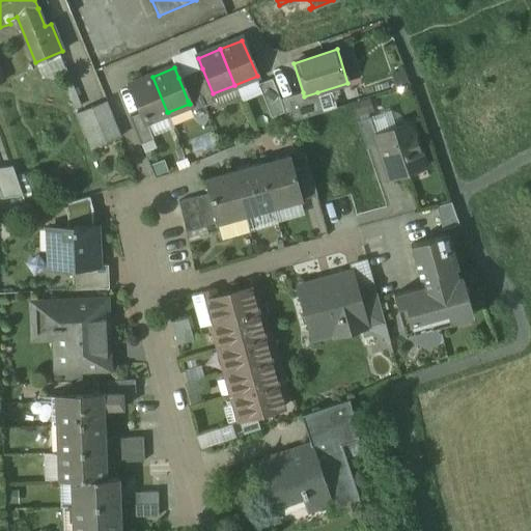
[(213,93),(202,68),(190,73),(199,95),(204,107),(216,102),(213,93)]
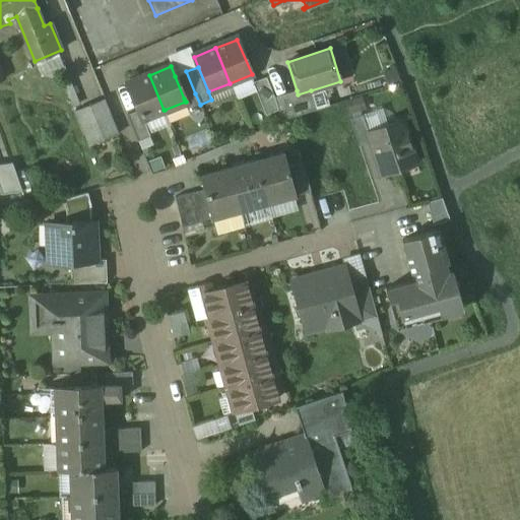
[(186,71),(175,76),(184,99),(195,93),(186,71)]
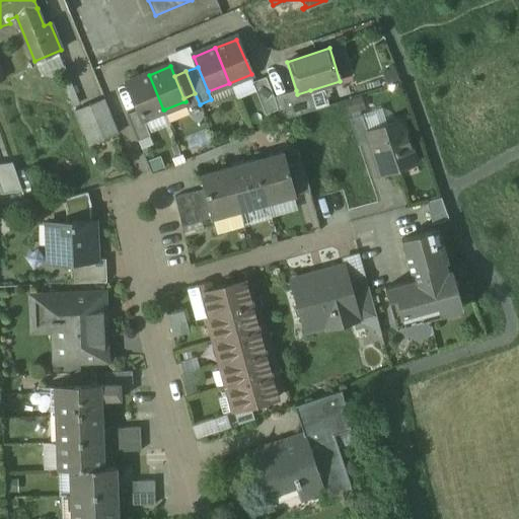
[(163,109),(149,75),(128,84),(138,109),(142,119),(143,119),(163,109)]
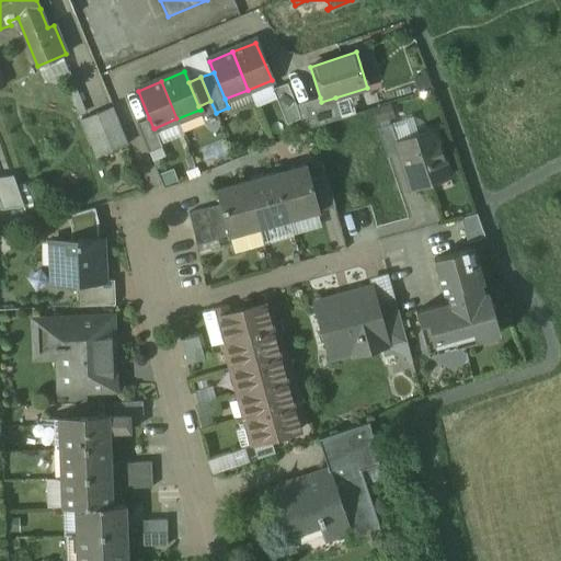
[(320,98),(296,105),(304,129),(342,118),(335,98),(321,102),(320,98)]
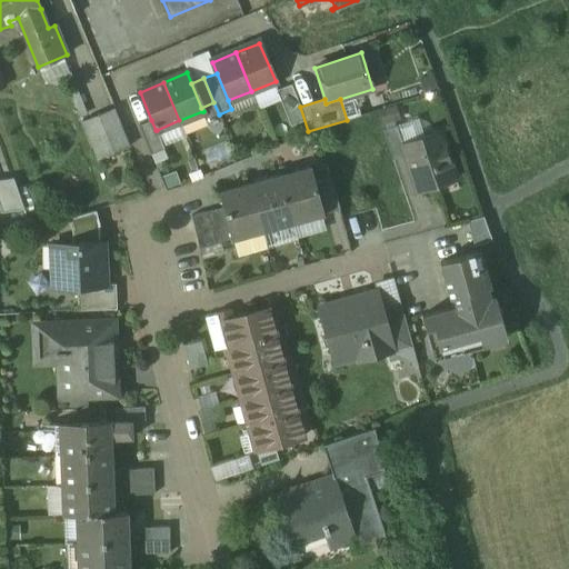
[(113,109),(81,121),(97,159),(129,147),(113,109)]
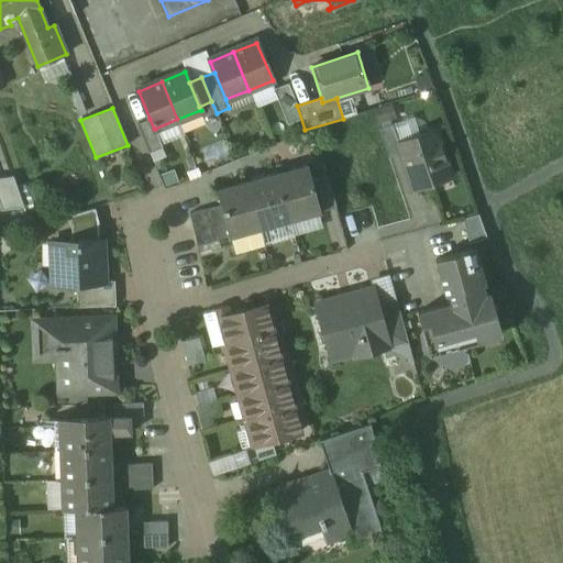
[(200,110),(178,119),(183,131),(205,122),(200,110)]
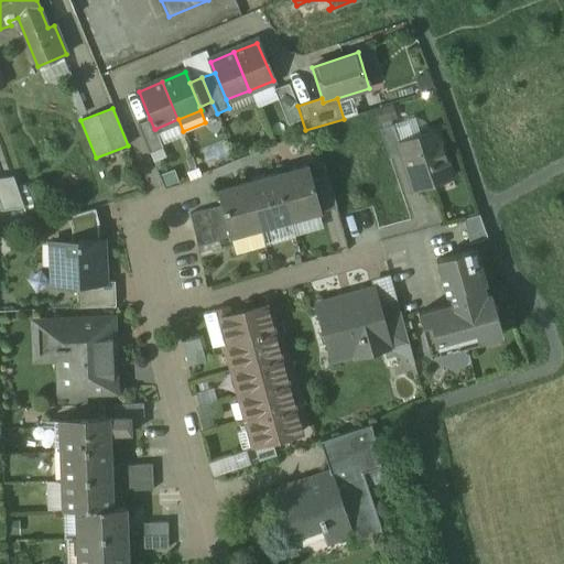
[(154,129),(150,119),(138,125),(150,153),(163,148),(155,129),(154,129)]
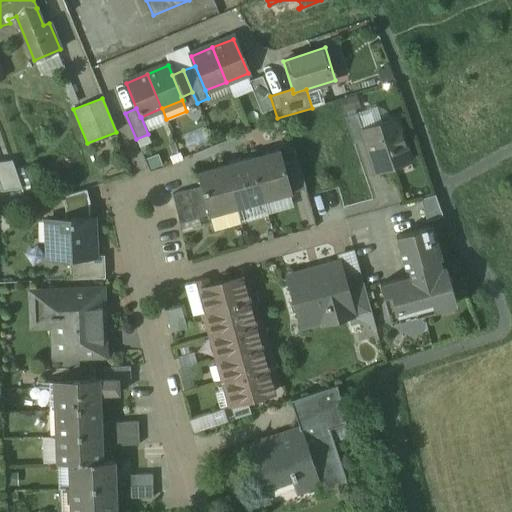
[(357,113),(345,117),(353,144),(365,140),(361,130),(362,129),(357,113)]
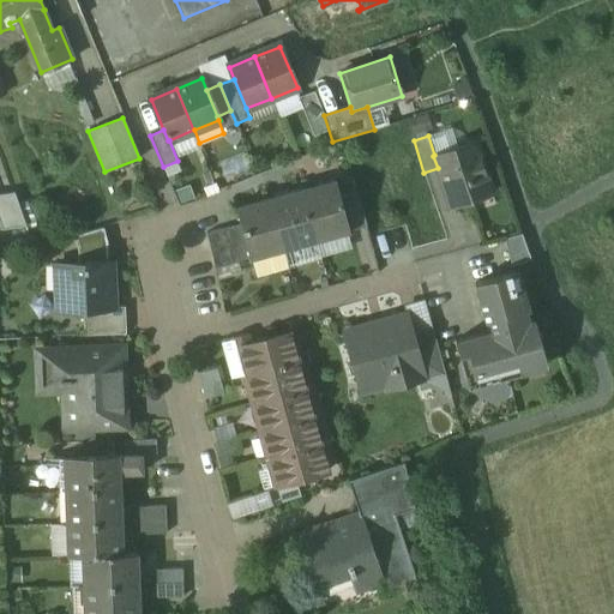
[(434,155),(433,156),(438,168),(450,208),(473,200),(477,192),(489,187),(474,142),(434,155)]
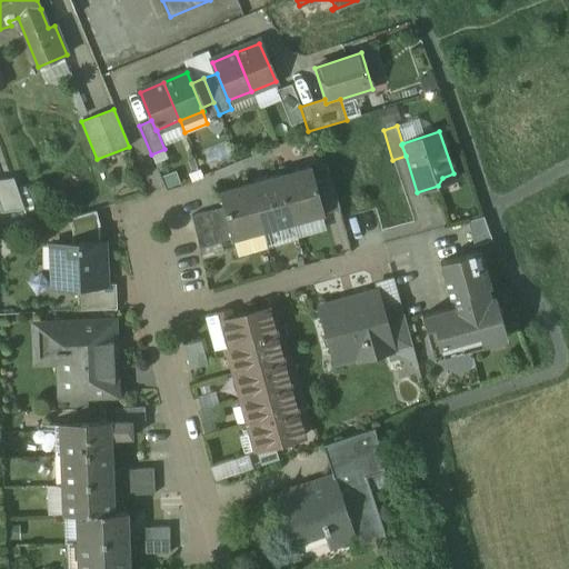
[(309,168),(280,176),(293,225),(322,216),(313,181),(309,168)]
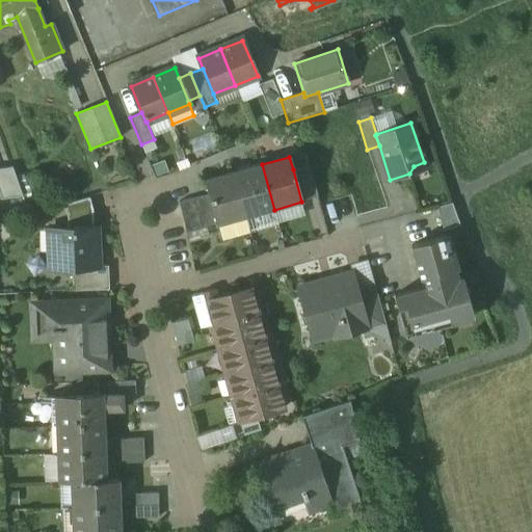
[(262,164),(234,171),(246,217),(274,210),(262,164)]
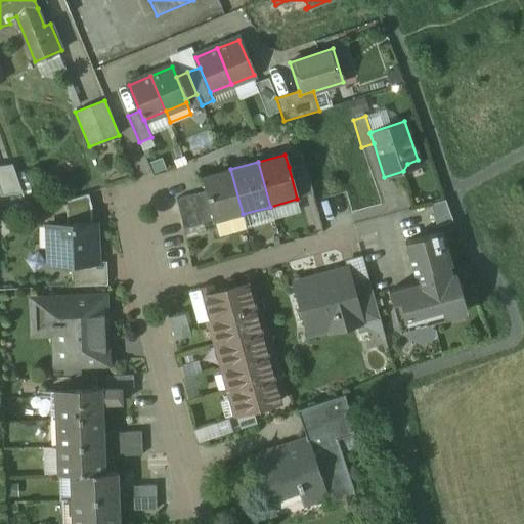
[(305,163),(289,167),(297,199),(313,194),(305,163)]
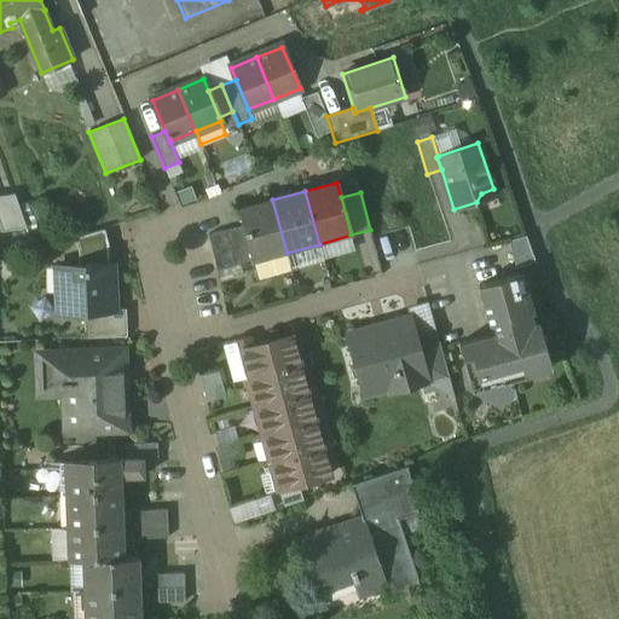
[(25,229),(15,195),(0,196),(0,226),(1,231),(25,229)]
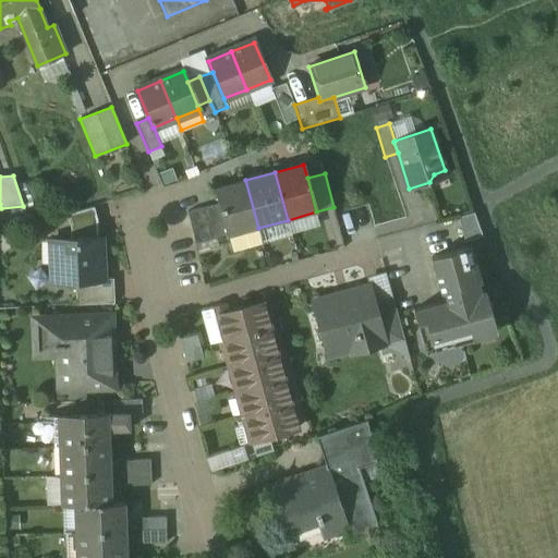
[(245,180),(216,189),(220,203),(228,234),(229,235),(258,228),(245,180)]
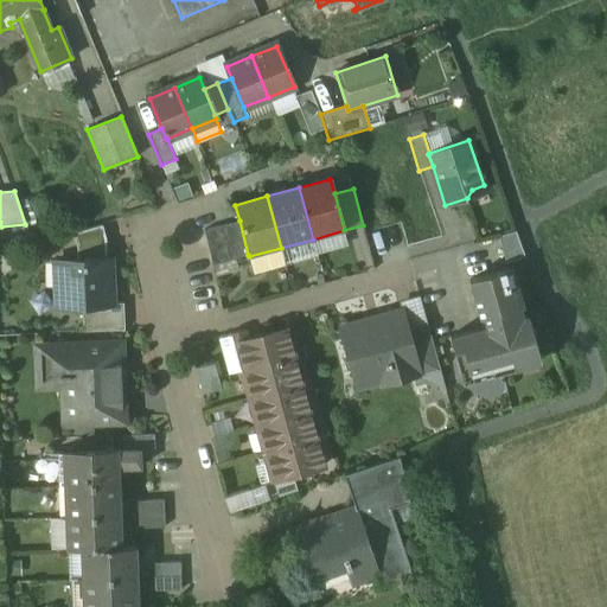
[(240,221),(221,225),(230,260),(248,255),(240,221)]
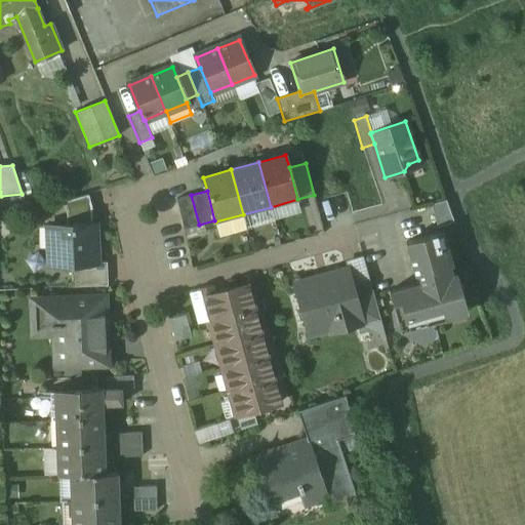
[(191,195),(176,199),(184,230),(199,225),(191,195)]
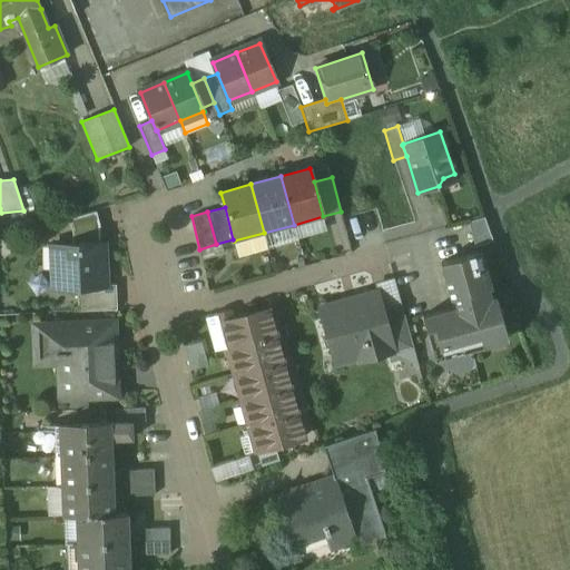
[(484,217),(468,222),(474,246),(492,241),(484,217)]
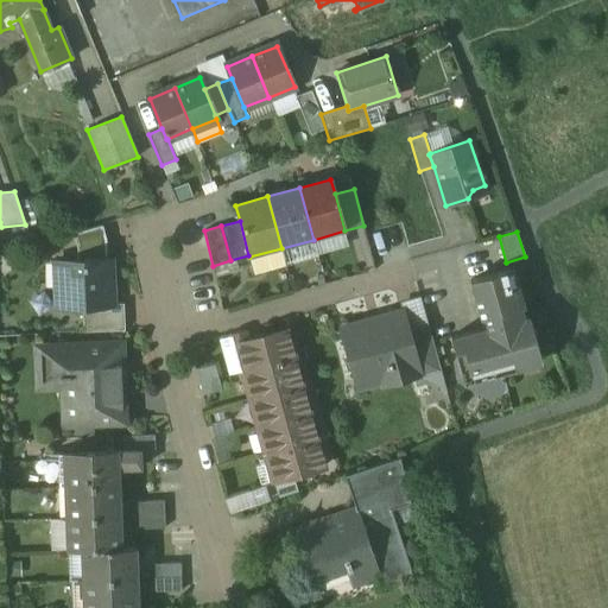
[(109,259),(61,261),(61,282),(57,287),(57,308),(63,308),(68,310),(73,310),(76,306),(82,306),(112,305),(112,304),(109,259)]
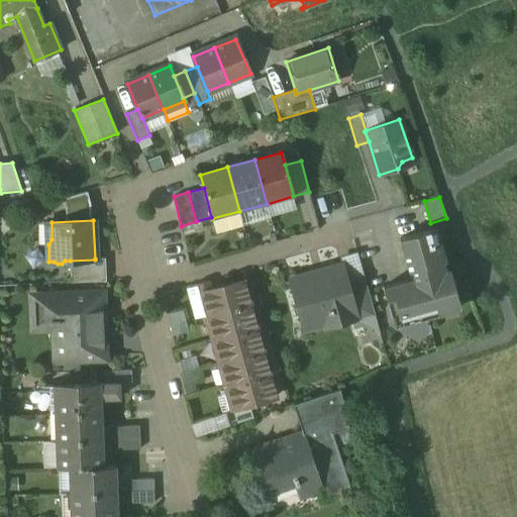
[(429,230),(399,238),(408,271),(412,270),(442,262),(445,261),(440,241),(432,243),(429,230)]
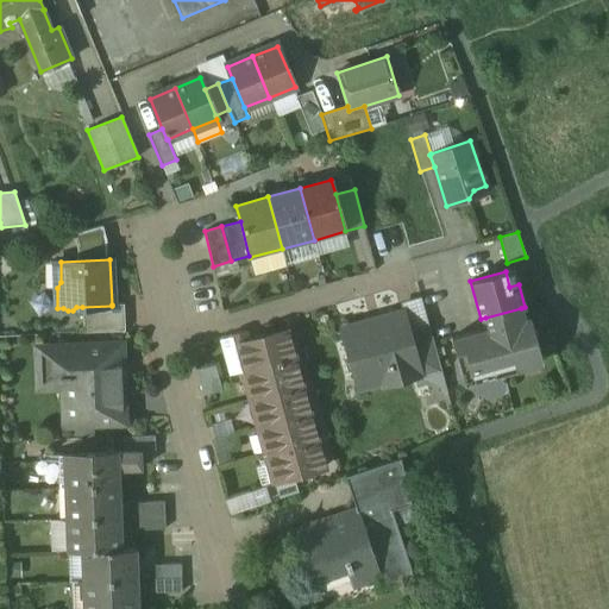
[(112,306),(82,307),(83,332),(125,331),(124,303),(112,305),(112,306)]
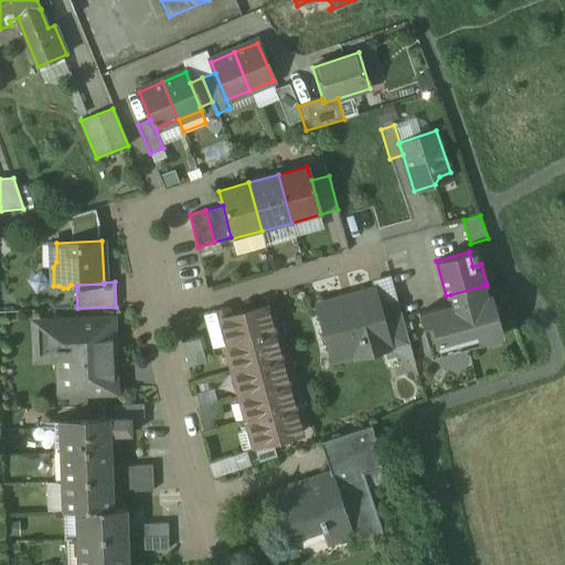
[(483,286),(450,295),(452,304),(418,313),(430,356),(503,337),(491,294),(486,295),(483,286)]
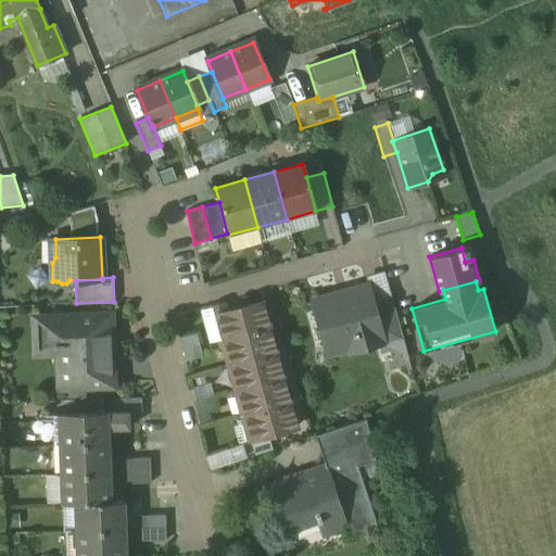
[(367,286),(312,301),(327,354),(380,339),(382,345),(403,340),(392,299),(373,304),(367,286)]
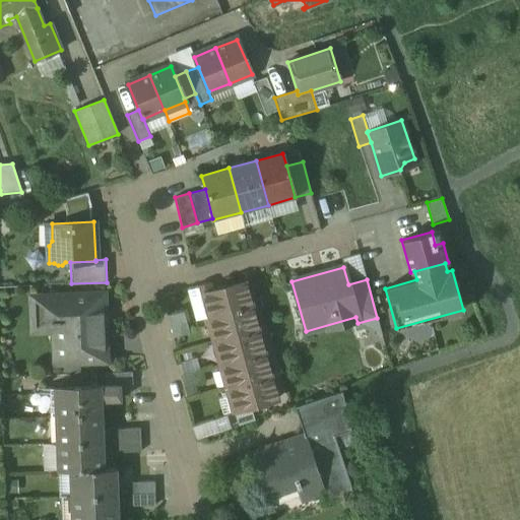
[(242,282),(228,286),(225,285),(215,287),(214,289),(202,294),(206,305),(203,310),(205,318),(252,306),(250,298),(246,299),(244,295),(245,293),(242,282)]
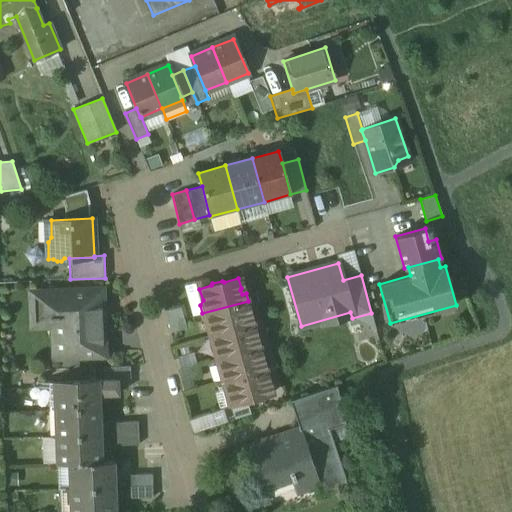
[(101,290),(31,293),(32,320),(53,319),(55,357),(103,355),(101,290)]
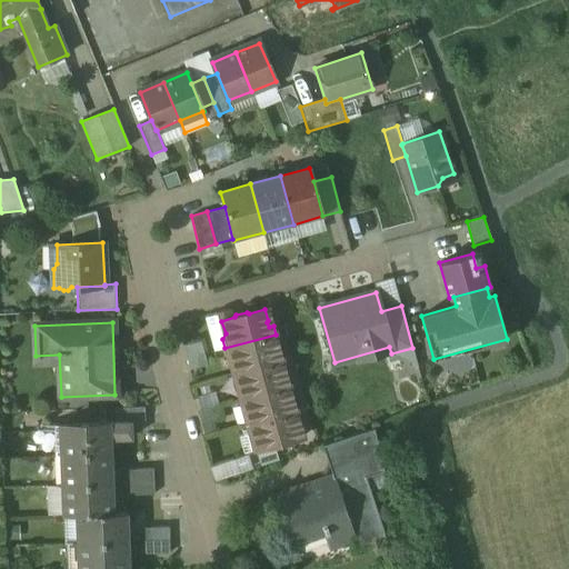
[(276,335),(225,348),(228,358),(233,360),(236,372),(226,375),(226,376),(232,373),(282,360),(279,360),(277,350),(275,349),(273,343),(278,342),(276,335)]
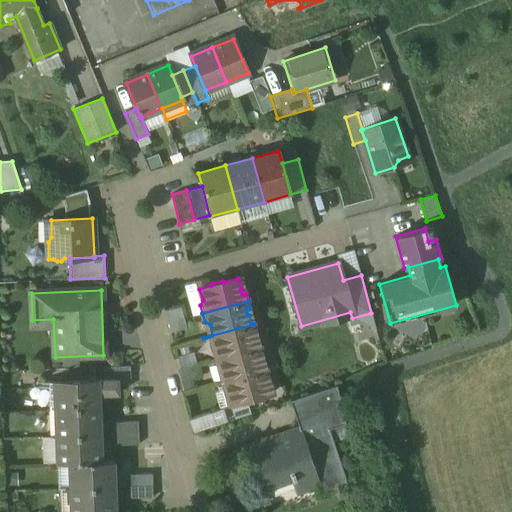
[(184,307),(169,309),(171,329),(186,328),(184,307)]
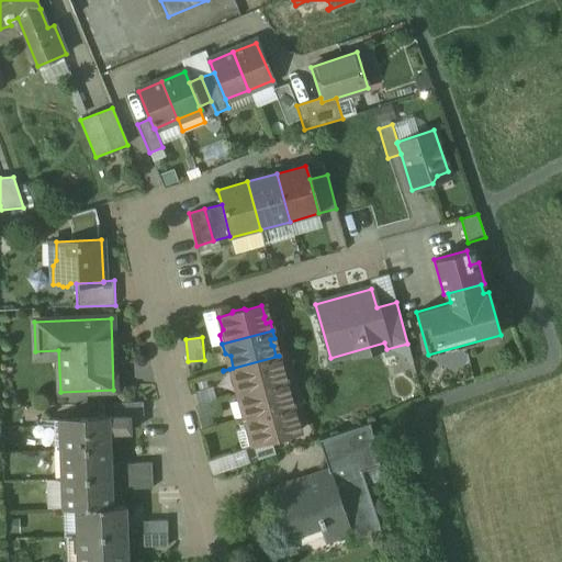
[(279,356),(229,369),(232,378),(237,381),(240,393),(229,395),(229,396),(236,395),(287,381),(285,381),(282,381),(280,371),(279,371),(278,366),(281,364),(279,356)]
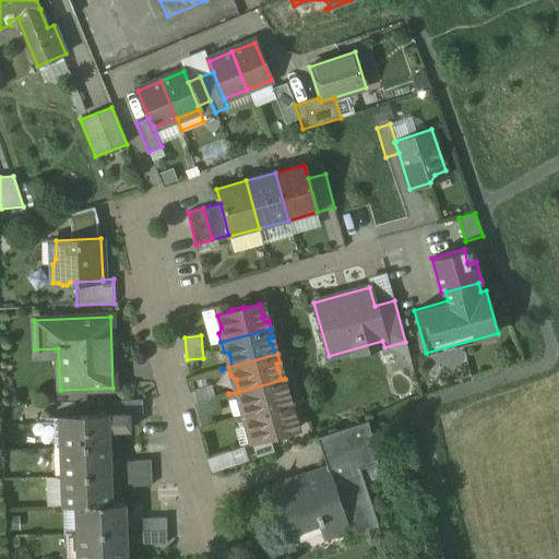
[(285,379),(235,393),(237,401),(242,404),(246,416),(235,418),(236,419),(242,418),(292,404),(292,403),(288,404),(285,394),(284,393),(283,389),(287,388),(285,379)]
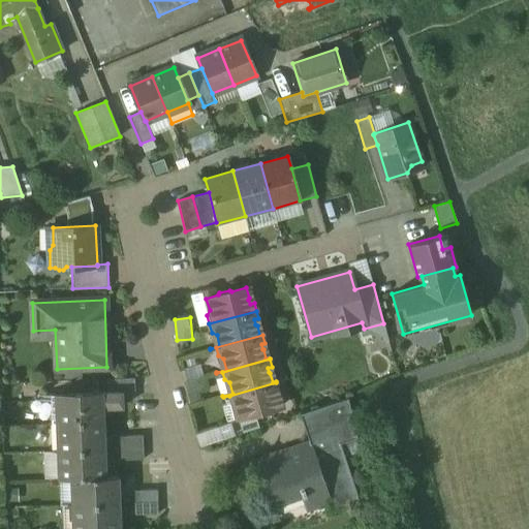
[(134,378),(107,379),(107,392),(135,391),(134,378)]
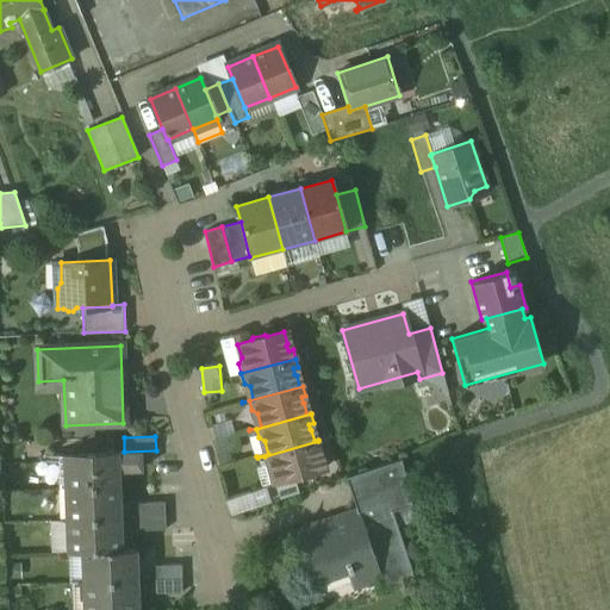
[(318,441),(265,456),(267,466),(273,468),(277,483),(291,479),(293,480),(304,478),(306,475),(323,471),(319,459),(319,458),(318,458),(316,452),(321,450),(318,441)]
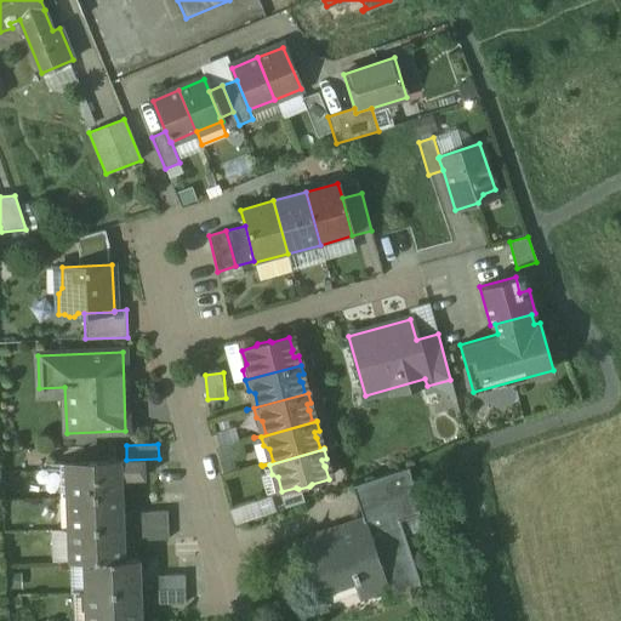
[(120,461),(58,463),(60,497),(66,497),(70,497),(70,496),(121,495),(120,461)]
